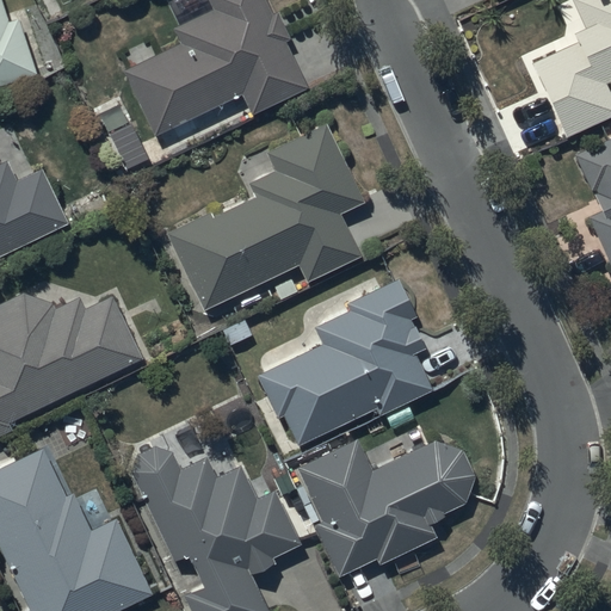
[(154,135),(171,127),(178,141),(197,131),(191,117),(240,93),(251,116),(307,88),(284,42),(288,41),(275,12),(270,14),(261,0),(205,0),(211,8),(171,28),(178,43),(123,69),(154,135)]
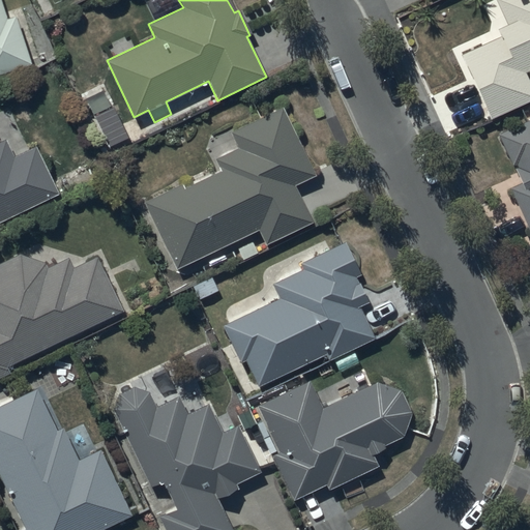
[(496,33),(455,52),(484,116),(529,95),(529,92),(524,80),(529,77),(529,0),(492,0),(502,22),(493,26),(496,33)]
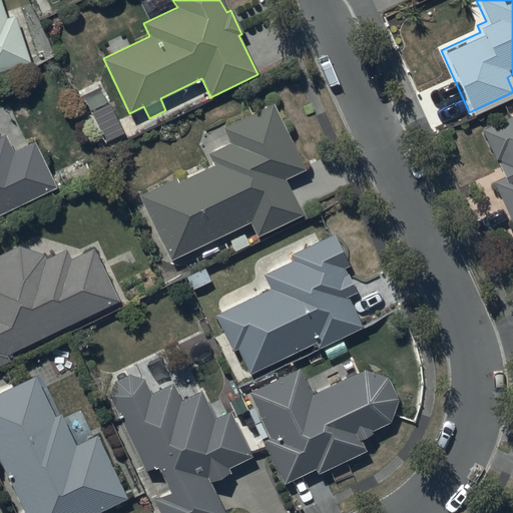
[(5,18),(0,3),(0,70),(27,62),(12,16),(5,18)]
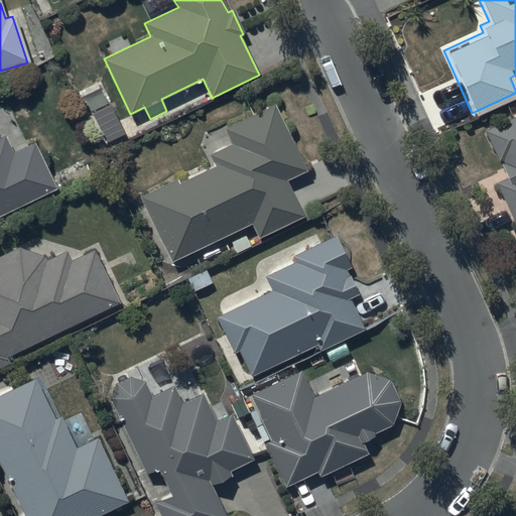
[(175,178),(140,196),(172,260),(250,222),(258,238),(301,217),(283,180),(304,170),(272,106),(224,130),(231,144),(208,155),(213,166),(177,183),(175,178)]
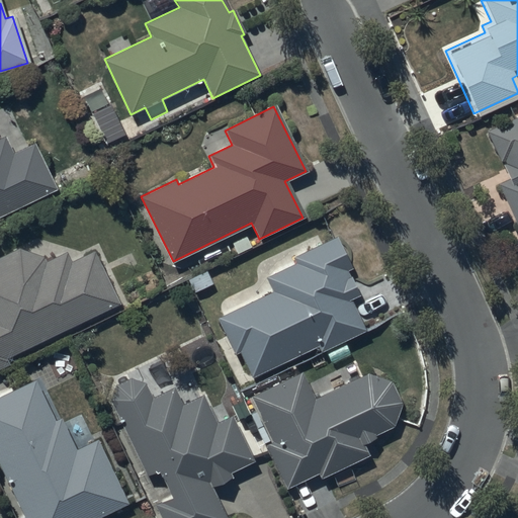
[(498,183),(517,228),(517,115),(485,131),(507,179),(498,183)]
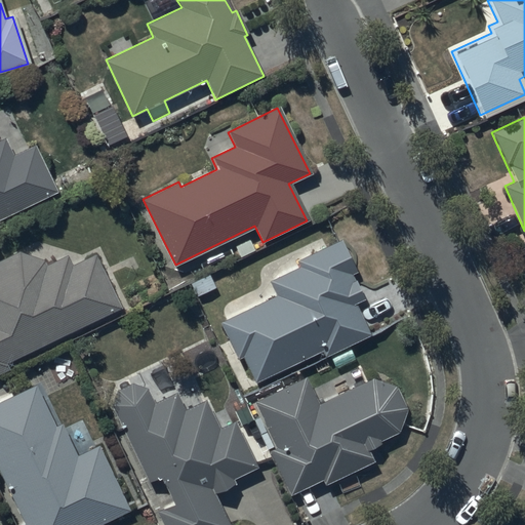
[(0,219),(57,193),(35,145),(12,155),(5,139),(0,142),(0,219)]
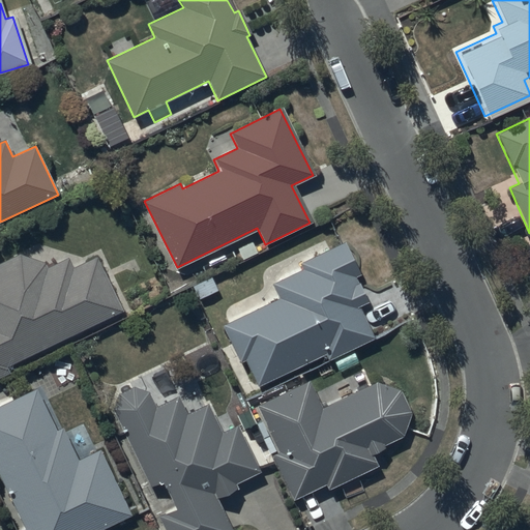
[(277,298),(222,324),(239,362),(243,360),(256,387),(324,355),(327,360),(373,340),(357,306),(367,301),(356,276),(358,274),(344,242),(299,262),(302,268),(270,283),(277,298)]
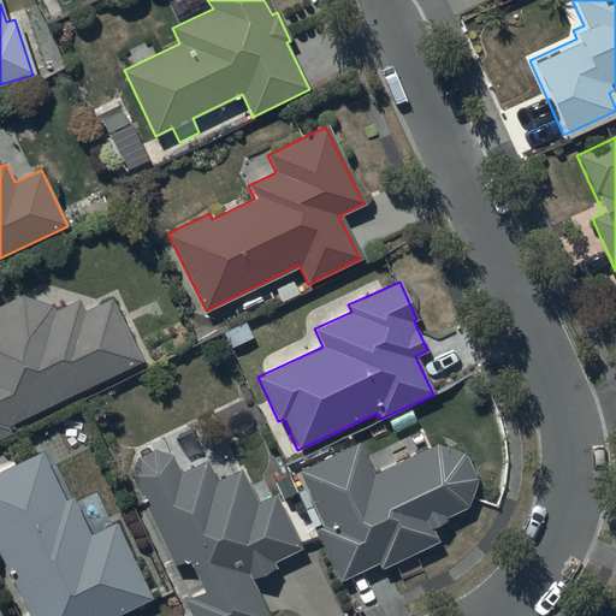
[(0,439),(12,434),(9,426),(141,365),(110,298),(83,311),(78,298),(53,311),(51,303),(23,295),(0,304),(0,439)]
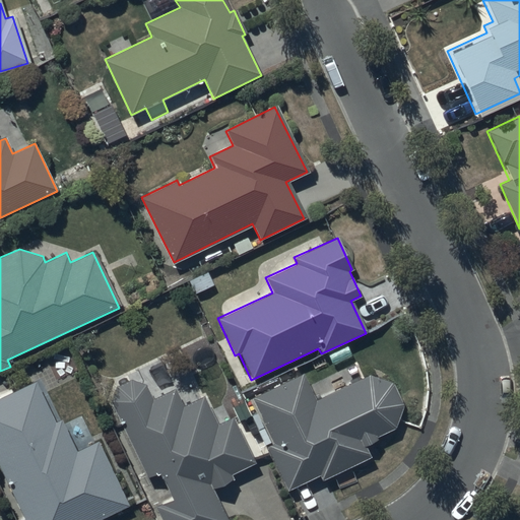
[(156,506),(161,519),(225,519),(212,489),(234,478),(231,472),(252,462),(232,417),(216,425),(203,395),(183,405),(175,388),(169,391),(154,364),(153,364),(153,365),(152,365),(151,366),(150,366),(150,367),(149,367),(148,367),(147,368),(146,368),(145,369),(144,369),(143,369),(142,369),(141,370),(140,370),(139,370),(145,385),(144,384),(143,383),(142,383),(140,382),(139,381),(138,381),(136,381),(135,380),(133,380),(132,380),(131,380),(129,380),(128,380),(126,381),(125,381),(124,381),(122,382),(121,383),(120,383),(119,384),(118,385),(116,386),(116,387),(115,388),(114,389),(113,391),(112,392),(112,393),(111,395),(111,396),(111,397),(110,399),(110,400),(110,402),(110,403),(146,476),(158,471),(171,500),(156,506)]
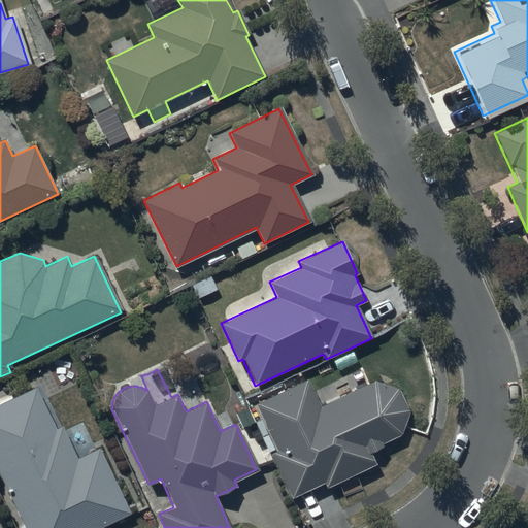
[(308,378),(257,403),(277,449),(268,453),(290,498),(324,482),(326,487),(375,464),(370,453),(383,448),(381,443),(400,435),(401,433),(402,431),(403,429),(404,427),(404,425),(405,423),(405,421),(406,419),(406,417),(406,415),(406,413),(405,410),(405,408),(404,406),(404,404),(403,402),(402,400),(401,398),(400,397),(399,395),(398,393),(396,392),(395,390),(393,389),(391,388),(390,387),(388,385),(386,385),(384,384),(382,383),(380,383),(377,382),(375,382),(373,382),(371,381),(321,405),(308,378)]
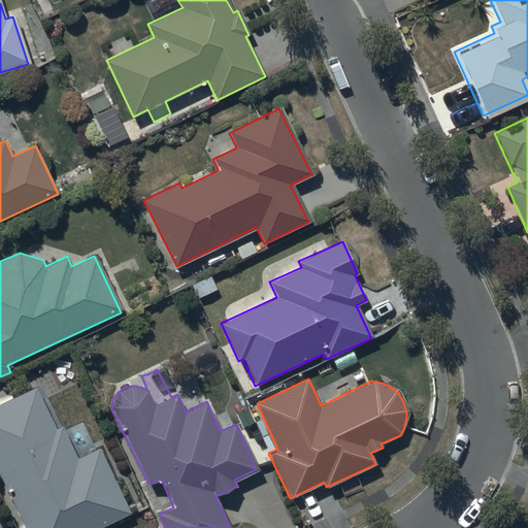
[(42,385),(0,404),(0,473),(25,527),(22,527),(97,527),(129,514),(99,448),(96,449),(84,422),(63,431),(42,385)]
